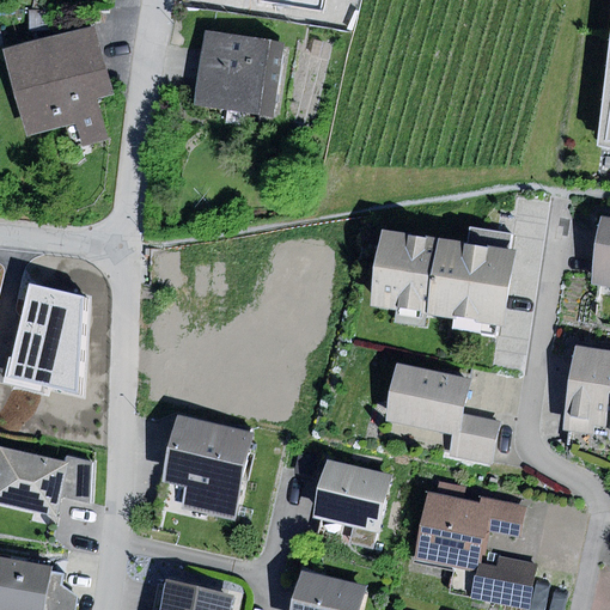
[(96,25),(4,49),(26,134),(66,124),(72,145),(105,136),(96,97),(113,92),(96,25)]
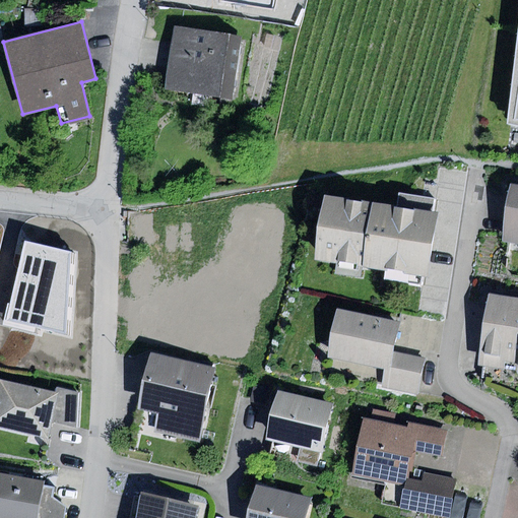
[(517,21),(505,124),(517,126),(517,21)]
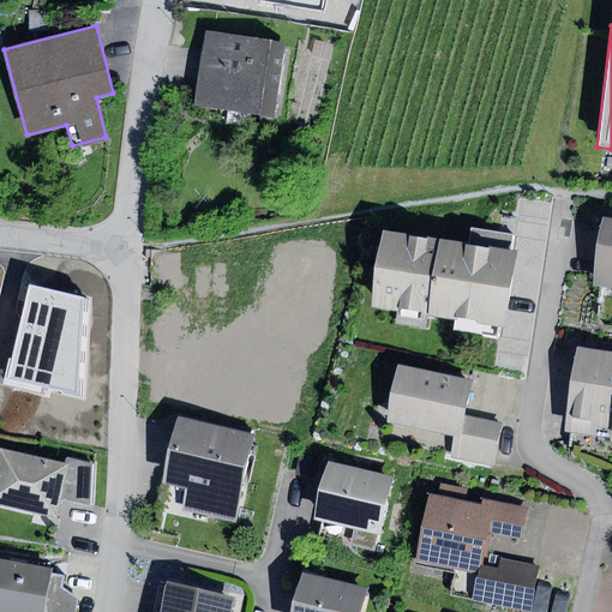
[(283,40),(205,29),(196,105),(274,115),(283,40)]
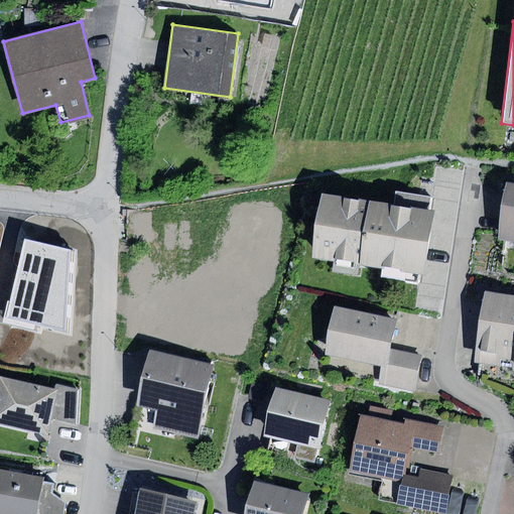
[(513,181),(506,180),(498,238),(513,239),(513,181)]
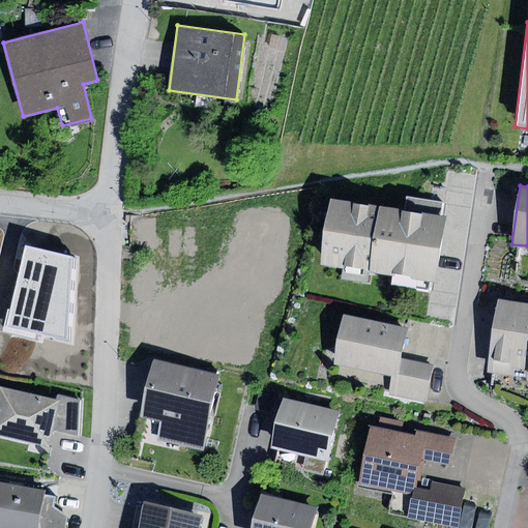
[(403,209),(331,199),(321,262),(434,280),(444,214),(439,214),(440,201),(405,196),(403,209)]
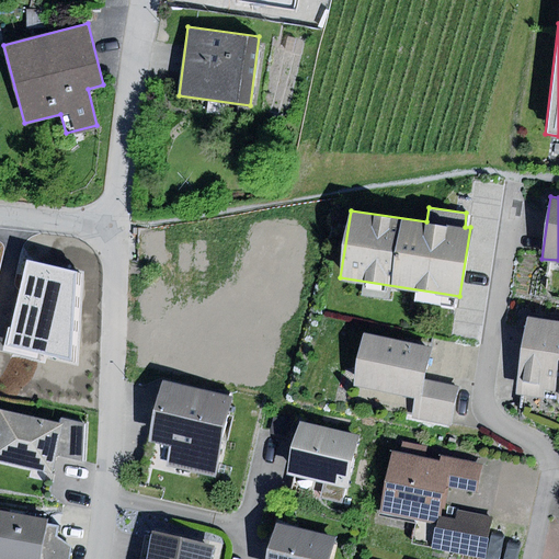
[(78,271),(27,260),(8,348),(73,361),(78,271)]
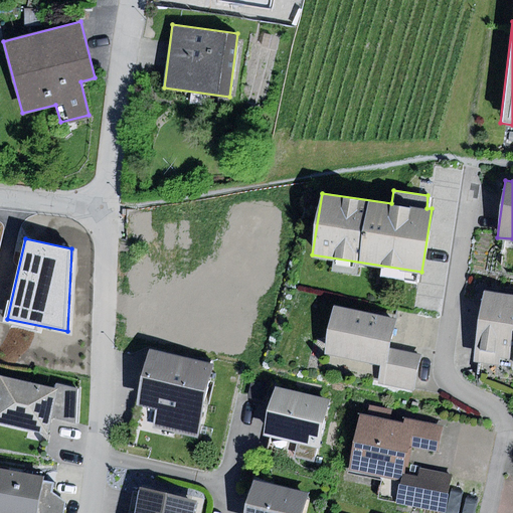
[(512,294),(483,290),(473,360),(498,363),(499,357),(512,358),(512,294)]
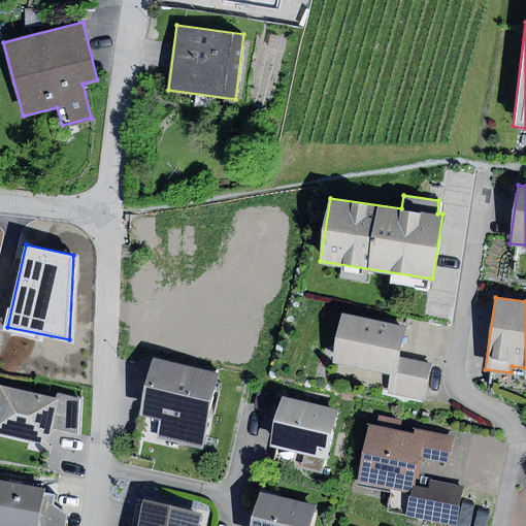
[(405,326),(342,314),(333,361),(395,373),(399,356),(405,326)]
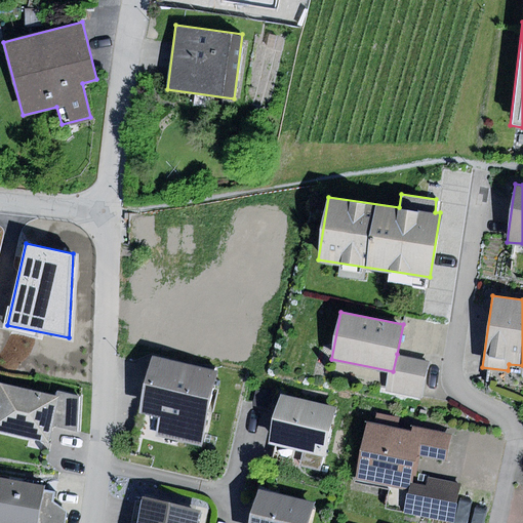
[(428,360),(397,354),(393,371),(390,391),(421,397),(428,360)]
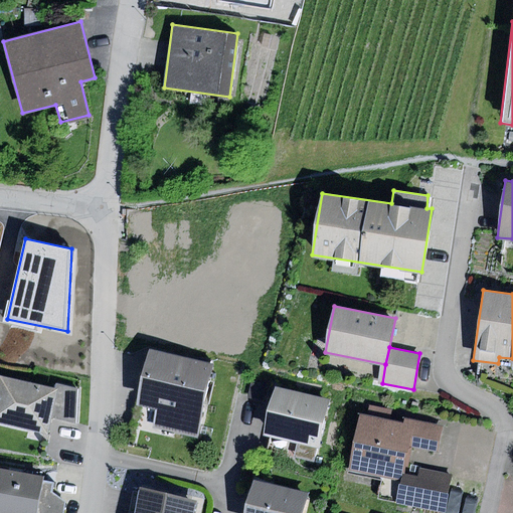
[(211,362),(149,349),(138,403),(155,407),(151,426),(195,436),(211,362)]
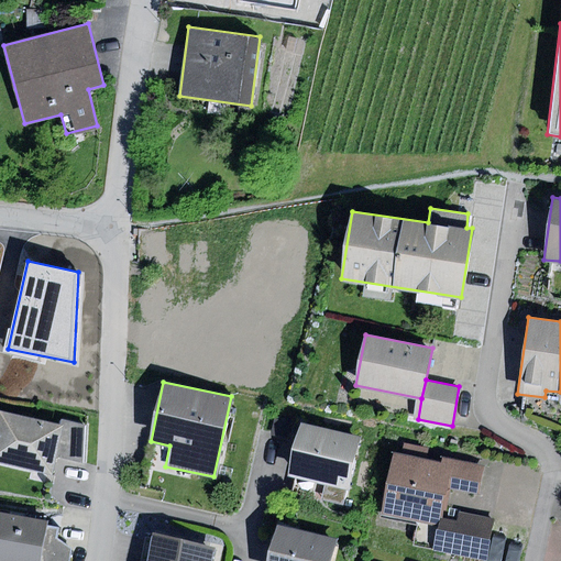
[(61,424),(0,409),(0,460),(50,472),(54,455),(61,424)]
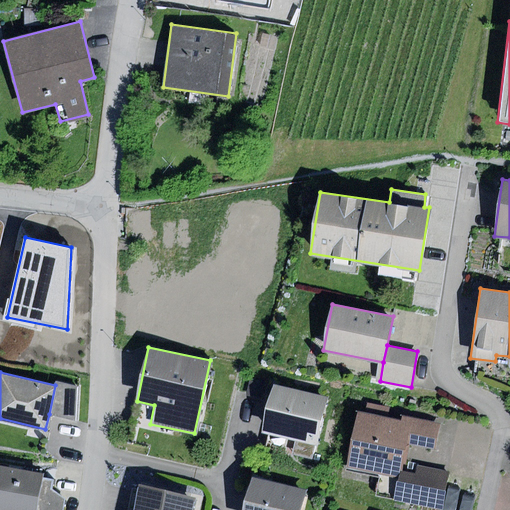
[(248,379),(245,392),(259,396),(263,383),(248,379)]
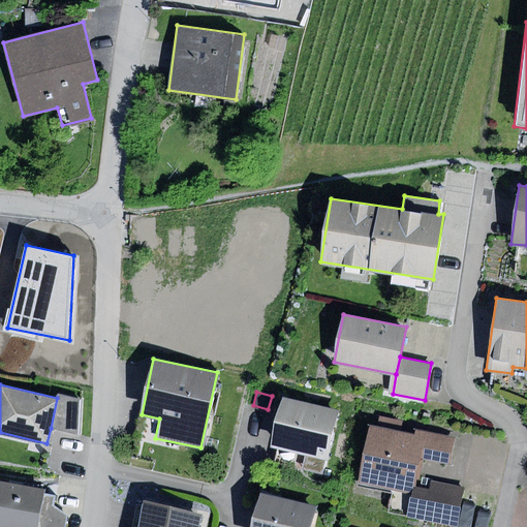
[(58,393),(57,398),(51,428),(76,434),(78,397),(58,393)]
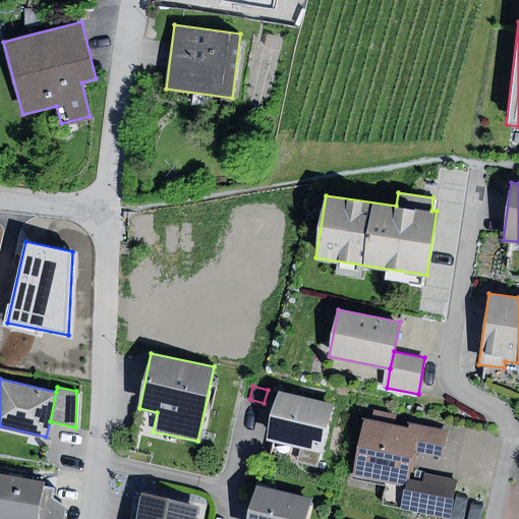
[(332,404),(280,391),(269,439),(273,440),(299,447),(296,461),(316,466),(332,404)]
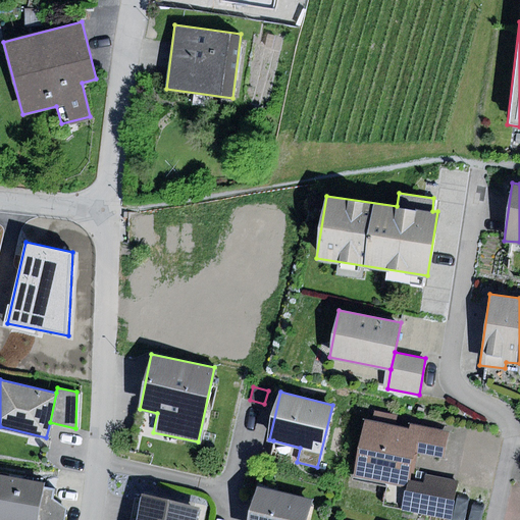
[(407,427),(364,419),(353,474),(406,484),(408,478),(413,451),(442,457),(448,430),(408,422),(407,427)]
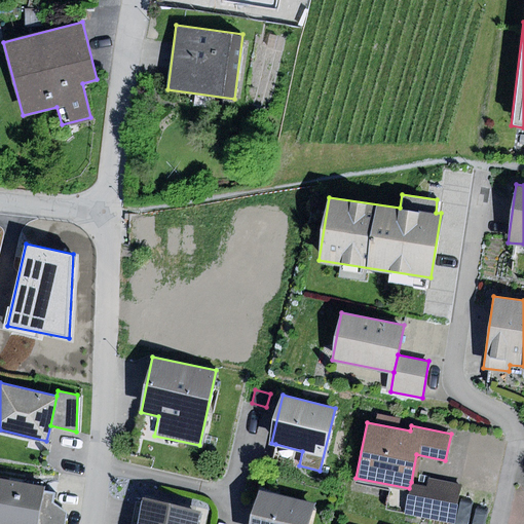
[(302,451),(275,444),(272,458),(299,465),(302,451)]
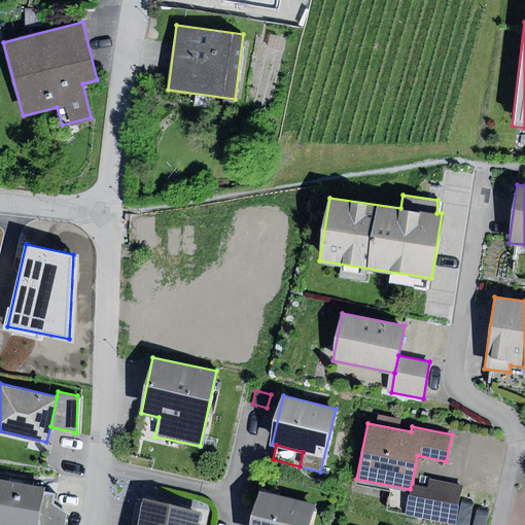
[(462,485),(426,477),(425,486),(412,483),(410,489),(405,513),(454,524),(462,485)]
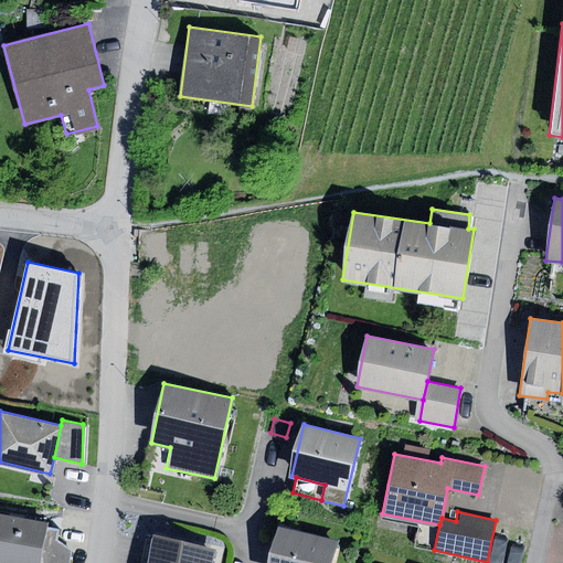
[(46,521),(0,512),(0,562),(39,562),(45,527),(46,521)]
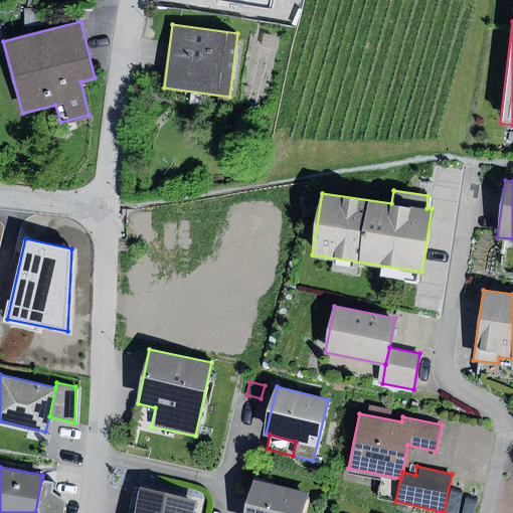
[(51,481),(41,480),(35,512),(61,512),(63,500),(50,490),(51,481)]
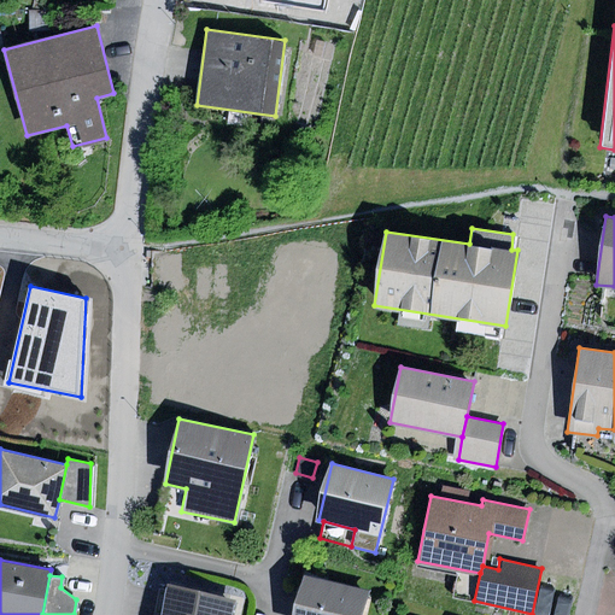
[(359,614),(367,591),(304,577),(294,614),(359,614)]
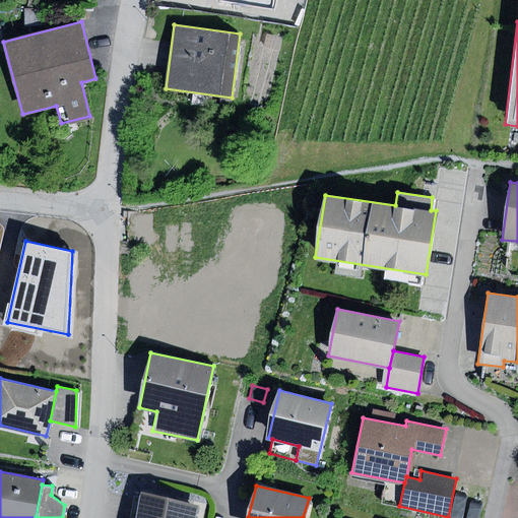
[(194,517),(198,505),(141,492),(134,517),(194,517)]
